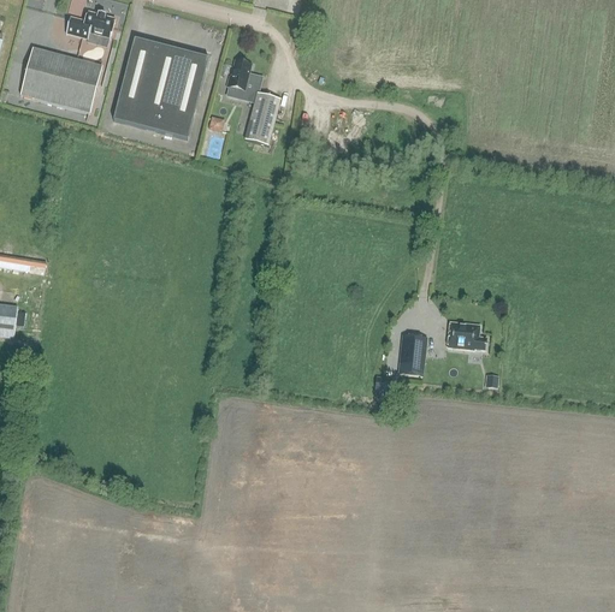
[(87,39),(88,31),(108,37),(114,18),(104,15),(104,13),(98,11),(96,13),(87,11),(84,19),(69,16),(64,33),(87,39)]
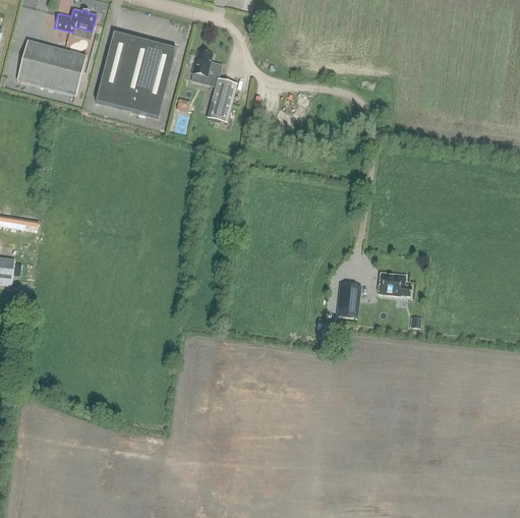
[(95,101),(158,117),(175,49),(112,33),(95,101)]
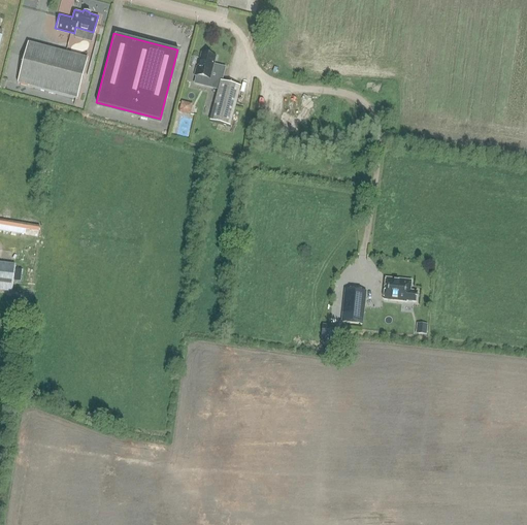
[(17,80),(76,96),(87,57),(27,41),(17,80)]
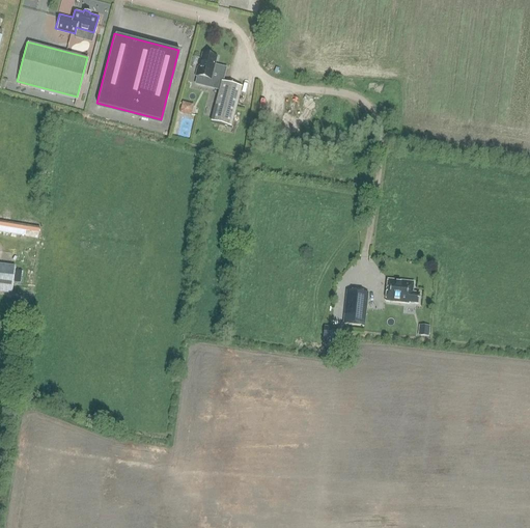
[(196,74),(194,80),(219,86),(221,79),(225,65),(214,62),(215,55),(201,51),(198,65),(196,64),(195,73),(196,74)]
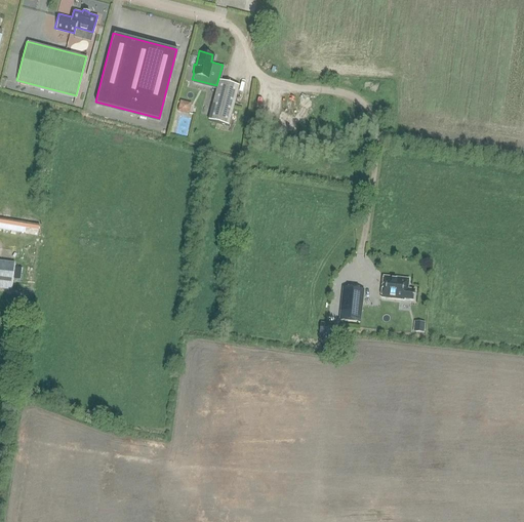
[(218,78),(216,85),(207,118),(228,123),(238,83),(218,78)]
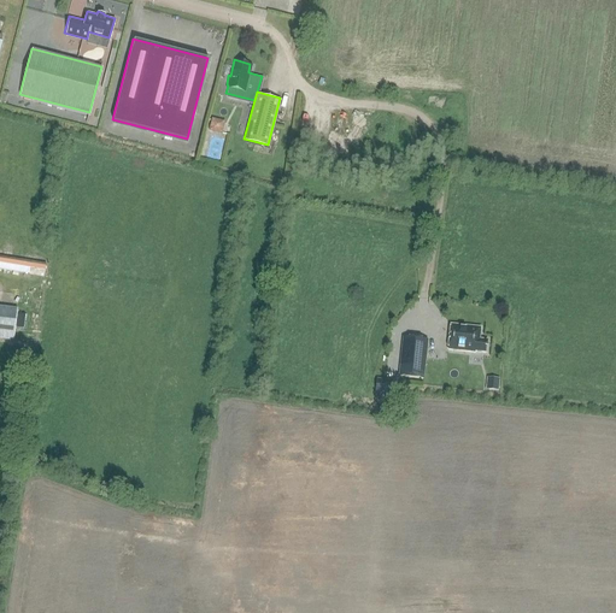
[(209,129),(222,130),(223,117),(209,116),(209,129)]
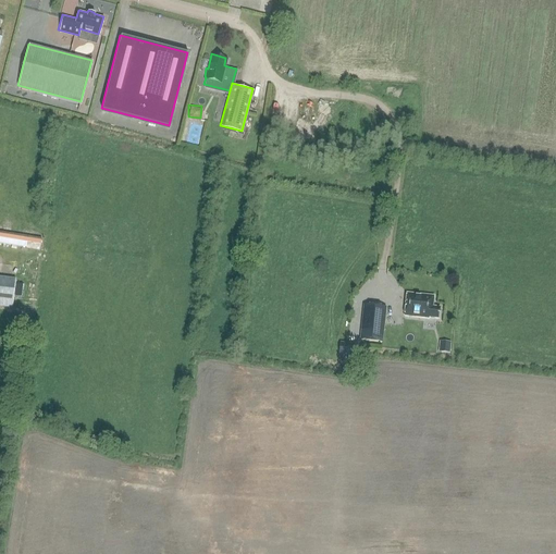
[(40,236),(0,229),(0,235),(39,242),(40,236)]
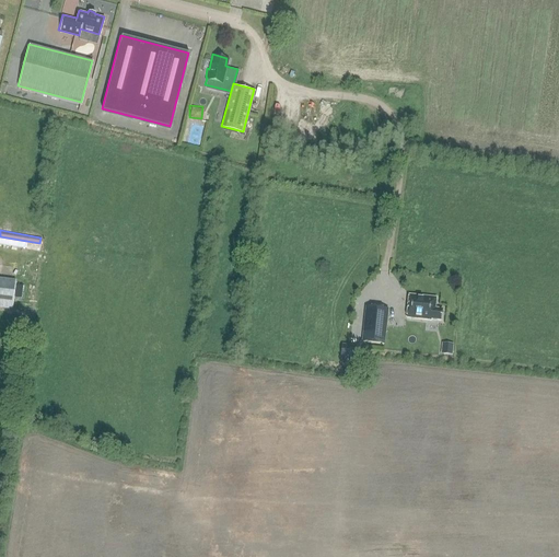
[(0,304),(11,306),(14,278),(0,276),(0,304)]
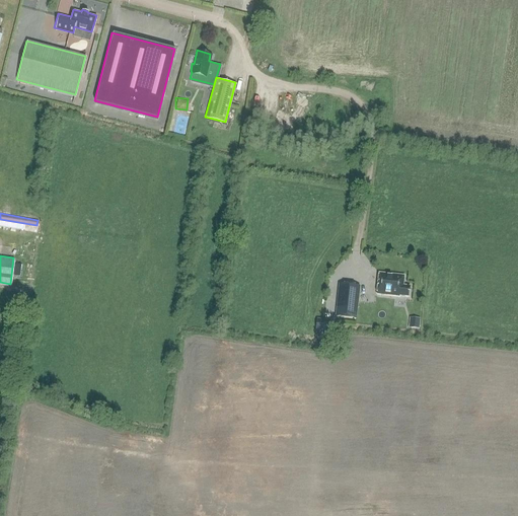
[(378,271),(375,292),(397,294),(408,295),(409,285),(401,284),(403,274),(378,271)]
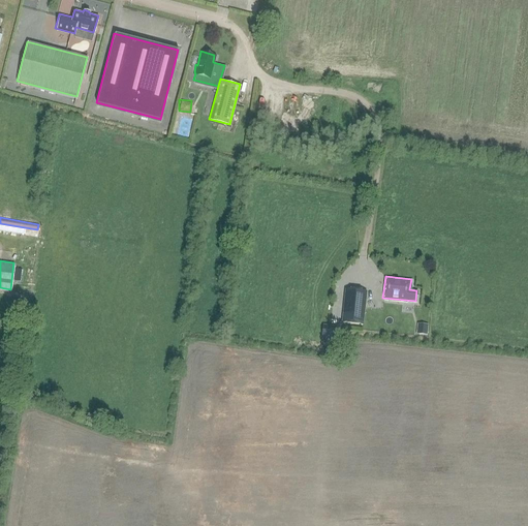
[(365,289),(344,287),(341,320),(362,322),(365,289)]
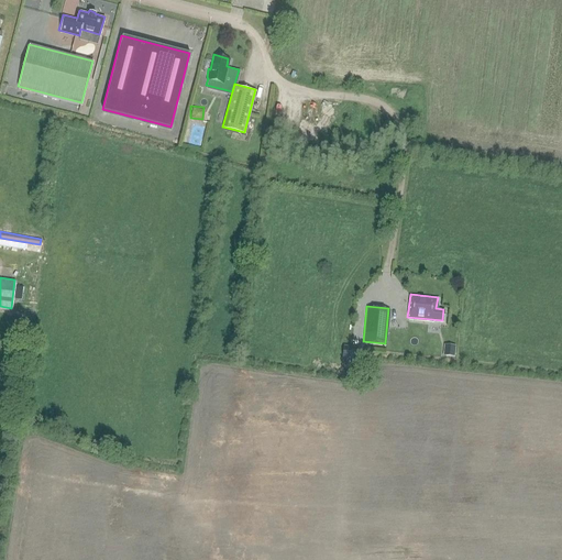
[(342,344),(341,355),(357,357),(359,346),(342,344)]
